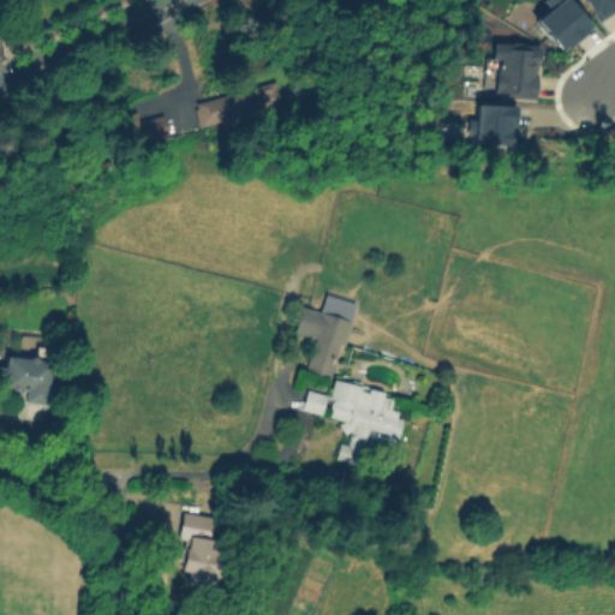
[(565,0),(589,27),(563,49),(562,47),(559,51),(532,21),(547,9),(539,0),(565,0)]
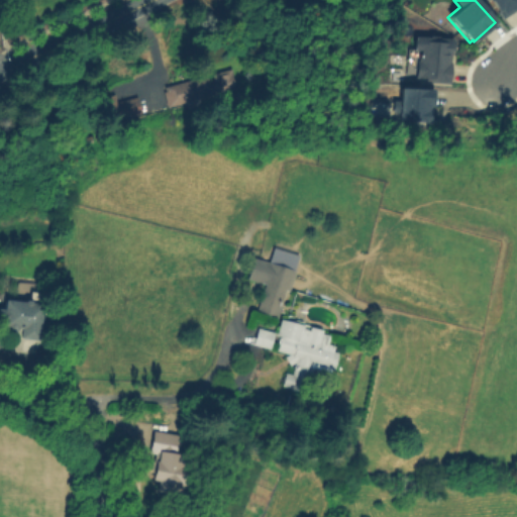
[(486,0),(516,0),(516,7),(501,18),(499,17),(502,15),(498,10),(495,11),(489,0),(487,1),(486,0)]
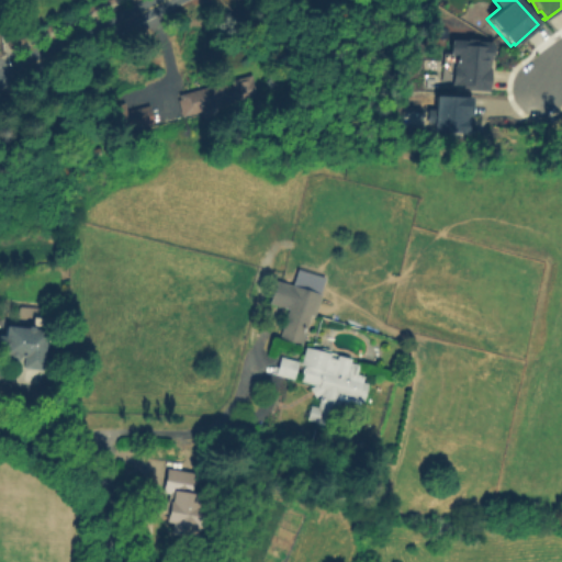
[(457,36),(497,41),(493,91),(464,89),(464,85),(454,83),(457,49),(456,49),(457,36)]
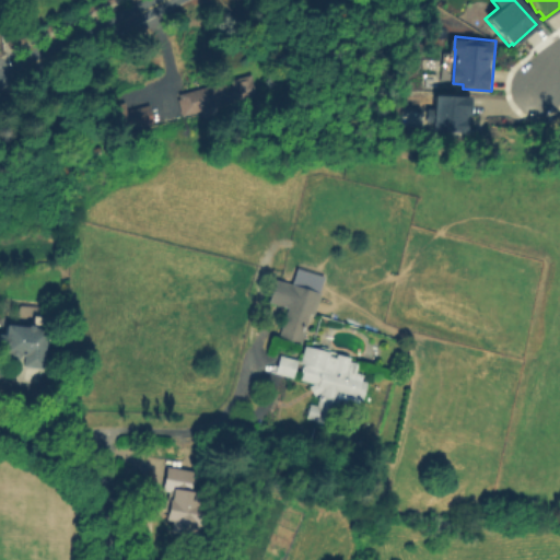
[(252,74),(257,97),(217,107),(218,112),(194,117),(193,113),(184,115),(184,114),(182,114),(177,100),(179,100),(177,93),(224,81),(225,85),(232,84),(231,80),(252,74)]
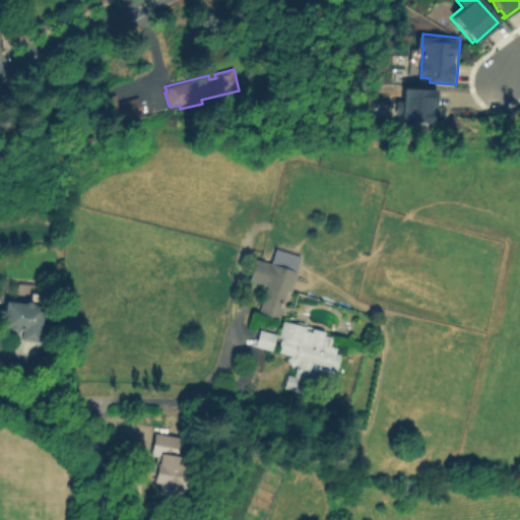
[(431,88),(399,87),(397,120),(429,121),(431,88)]
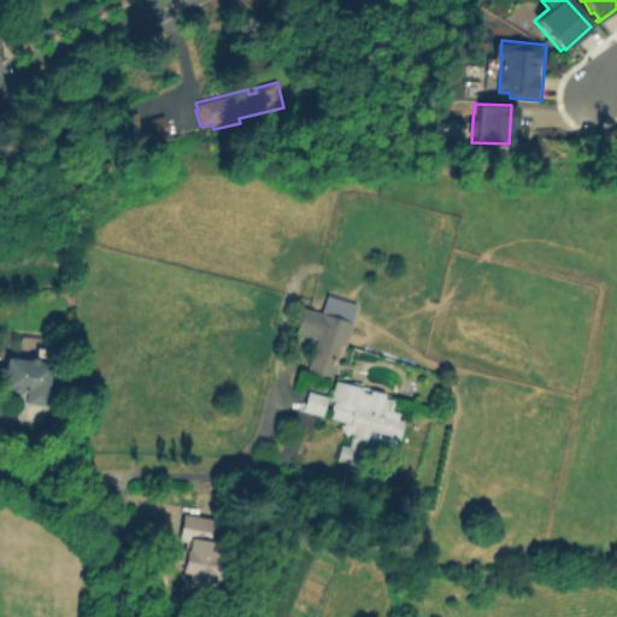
[(169,135),(118,147),(111,118),(137,112),(140,121),(164,115),(169,135)]
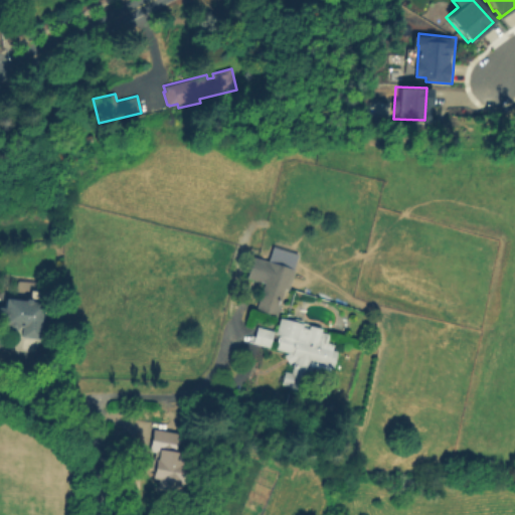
[(295,270),(289,290),(285,289),(276,317),(255,311),(265,283),(247,278),(253,258),(295,270)]
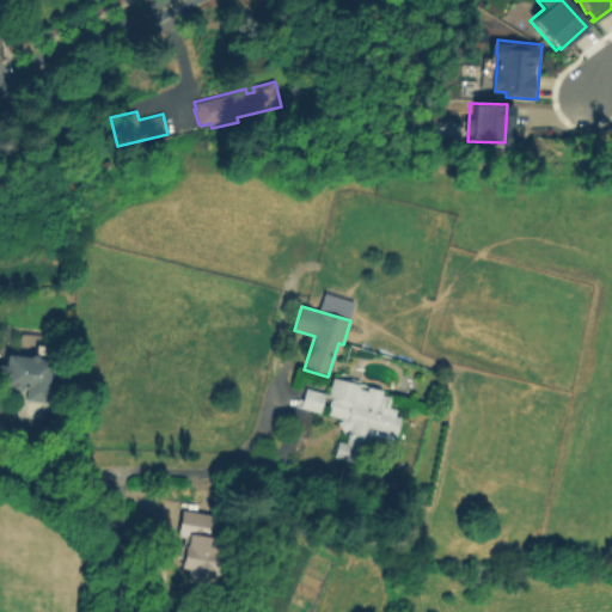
[(51,360),(46,403),(24,401),(25,389),(20,389),(20,390),(17,393),(12,392),(8,389),(1,387),(1,381),(0,380),(0,365),(5,366),(6,354),(29,357),(32,354),(35,355),(36,344),(51,347),(50,359),(51,360)]
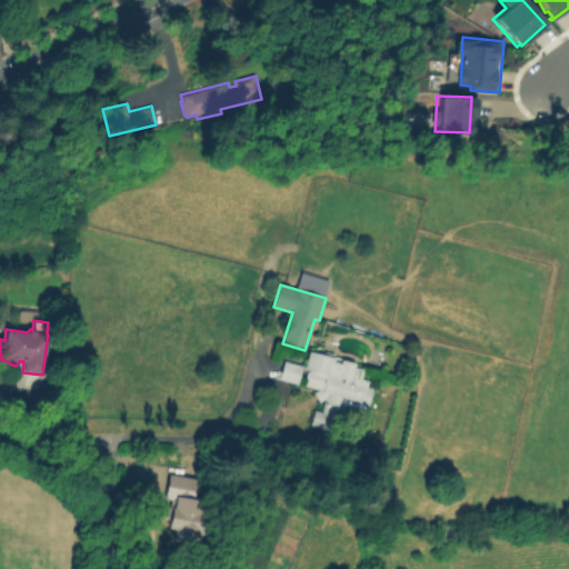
[(371,388),(366,409),(365,408),(363,412),(350,409),(348,419),(339,417),(335,431),(310,425),(315,409),(321,411),(325,399),(318,403),(312,392),(318,389),(303,386),(308,370),(303,369),(308,351),(335,359),(333,360),(340,362),(341,359),(355,363),(353,367),(362,369),(360,378),(368,380),(367,387),(371,388)]
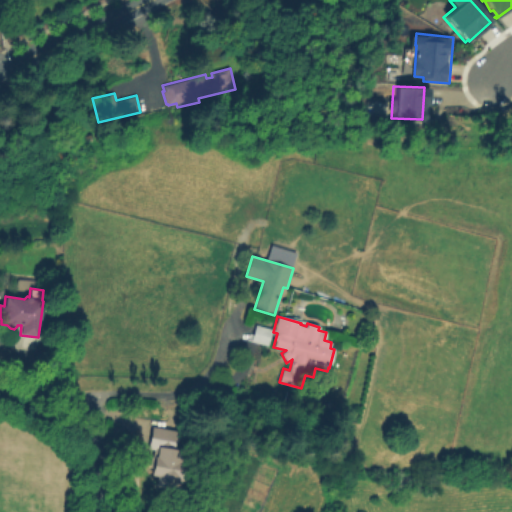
[(51,319),(50,329),(42,328),(44,318),(51,319)]
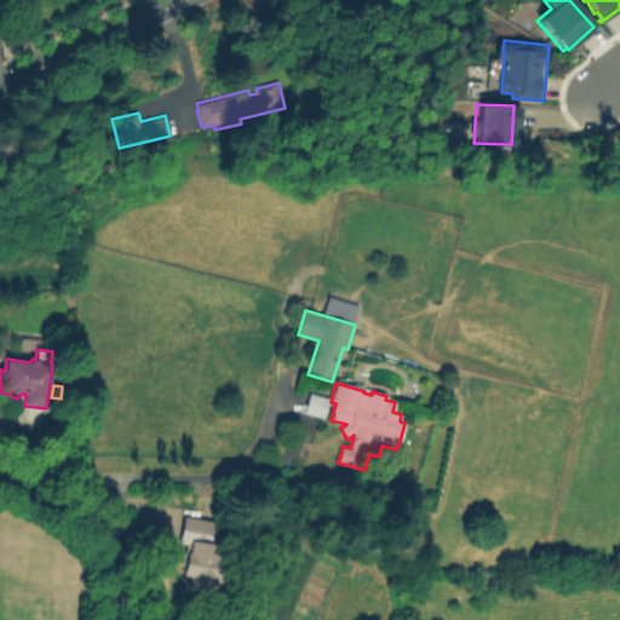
[(328,399),(323,418),(303,413),(308,394),(328,399)]
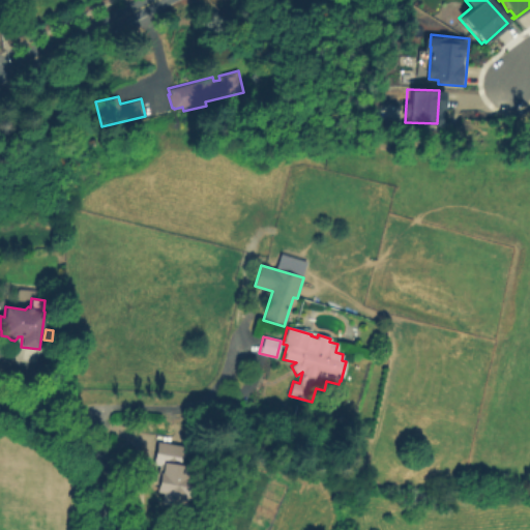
[(190,487),(187,507),(163,503),(165,493),(158,492),(163,466),(155,464),(159,441),(185,445),(182,465),(194,467),(190,487)]
